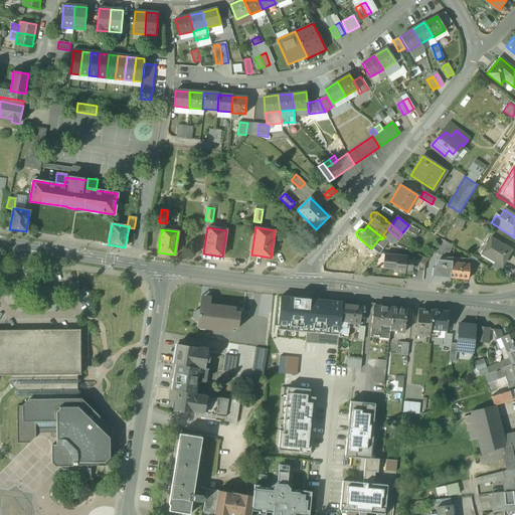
[(392,245),(398,238),(387,229),(383,234),(385,236),(383,238),(392,245)]
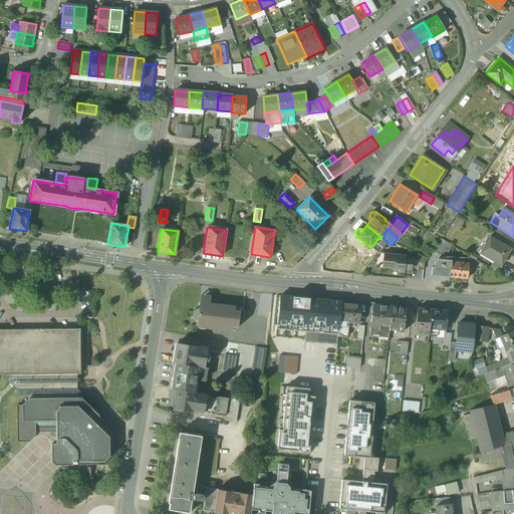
[(510,249),(490,238),(481,253),(491,260),(501,265),(510,249)]
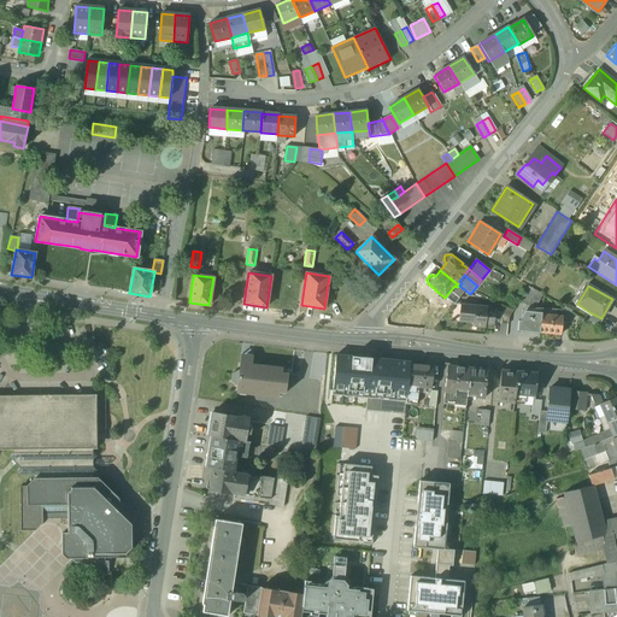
[(529,287),(519,301),(528,306),(530,304),(536,306),(542,294),(529,287)]
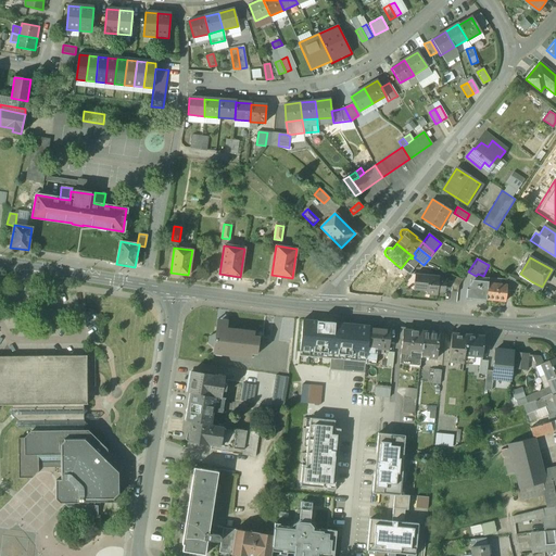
[(413,269),(405,263),(401,268),(408,274),(413,269)]
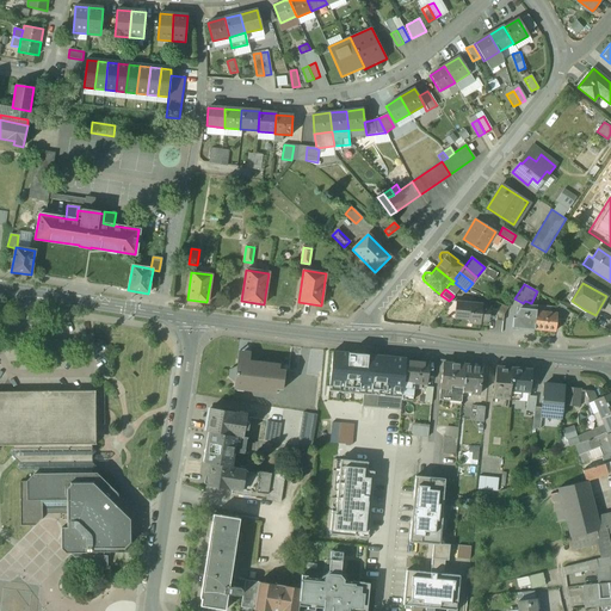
[(471,303),(456,302),(455,320),(469,321),(468,323),(480,325),(481,321),(488,322),(489,316),(489,310),(489,307),(471,306),(471,303)]
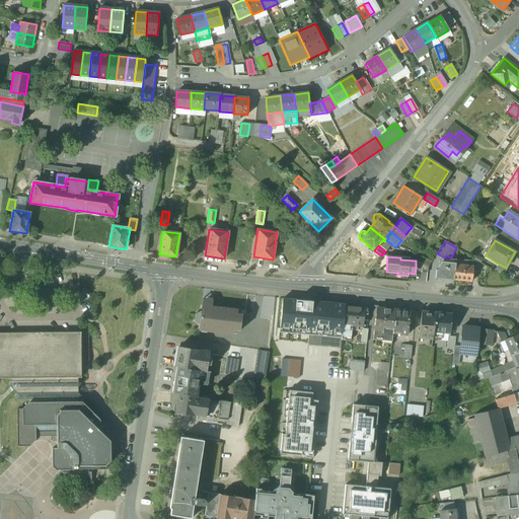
[(432,261),(423,257),(422,265),(422,269),(421,272),(428,273),(429,268),(432,261)]
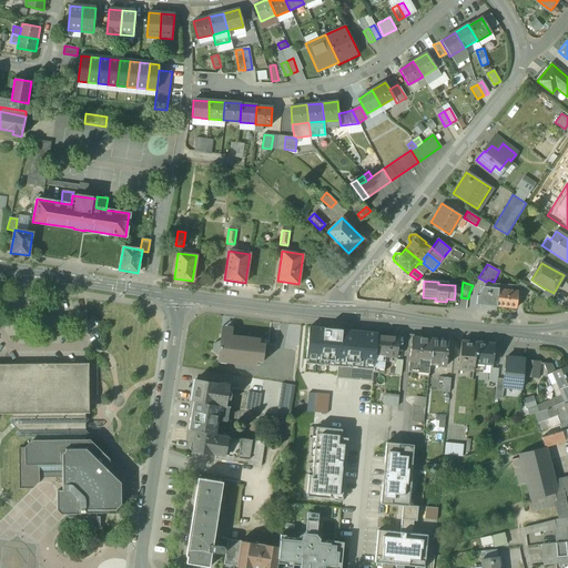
[(498,288),(483,286),(482,293),(478,293),(478,295),(477,295),(476,305),(497,306),(498,290),(498,288)]
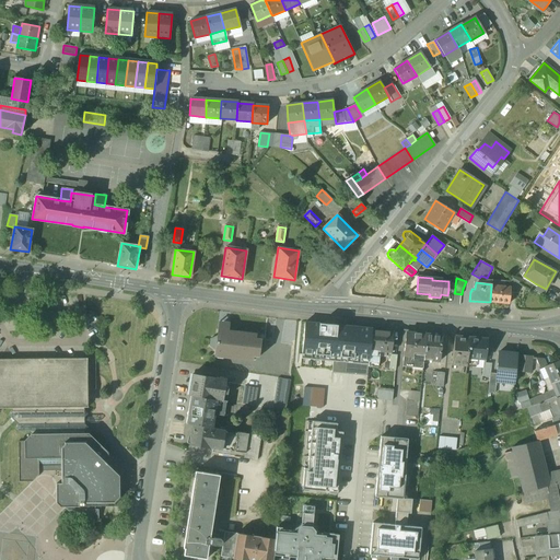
[(546,289),(535,283),(533,289),(544,295),(547,289),(546,289)]
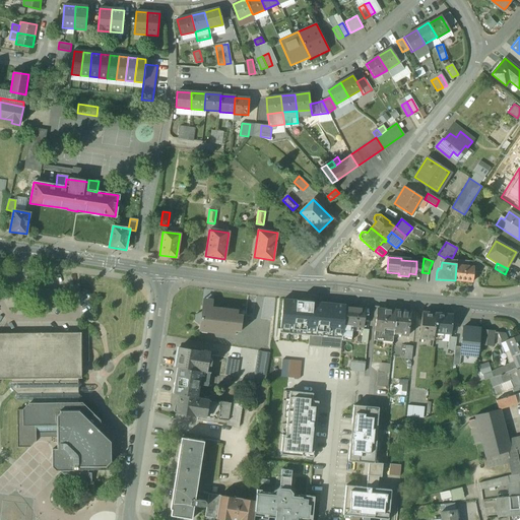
[(473,267),(456,265),(455,280),(472,282),(473,272),(473,267)]
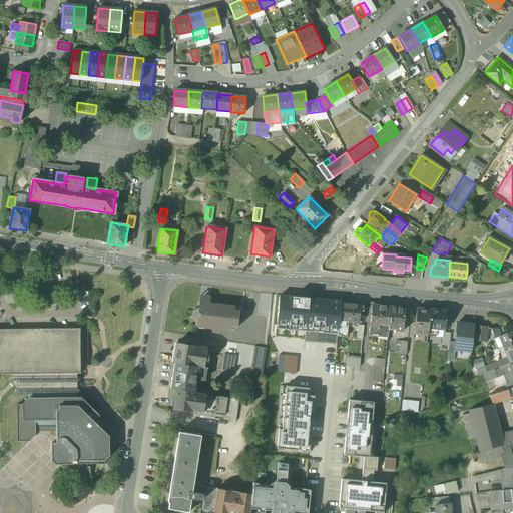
[(339,321),(341,301),(280,296),(276,329),(305,332),(338,335),(339,321)]
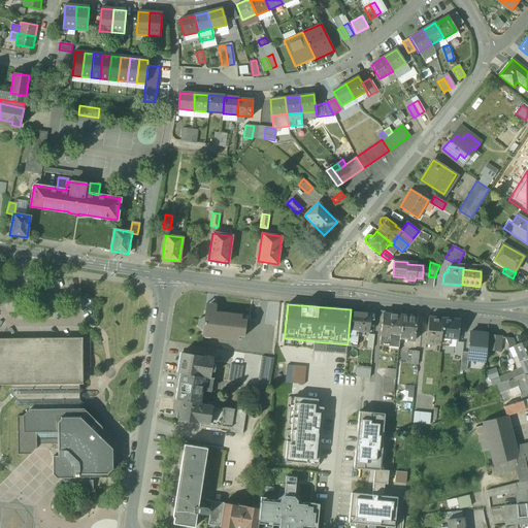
[(241,314),(205,309),(204,318),(203,318),(198,319),(197,325),(201,328),(202,328),(201,336),(211,337),(212,332),(243,336),(245,320),(240,319),(241,314)]
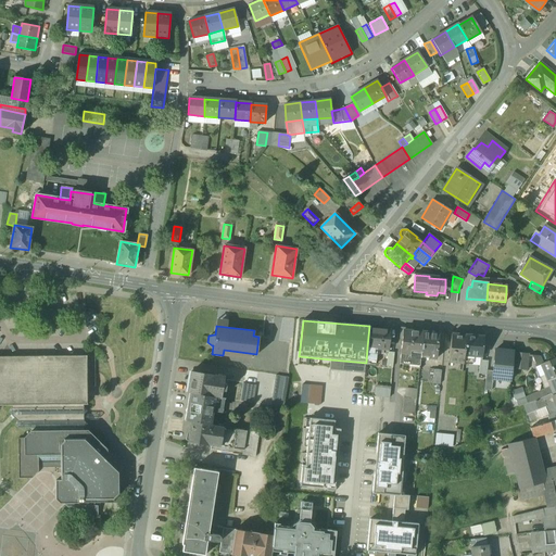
[(390,328),(369,326),(367,348),(374,348),(388,349),(390,328)]
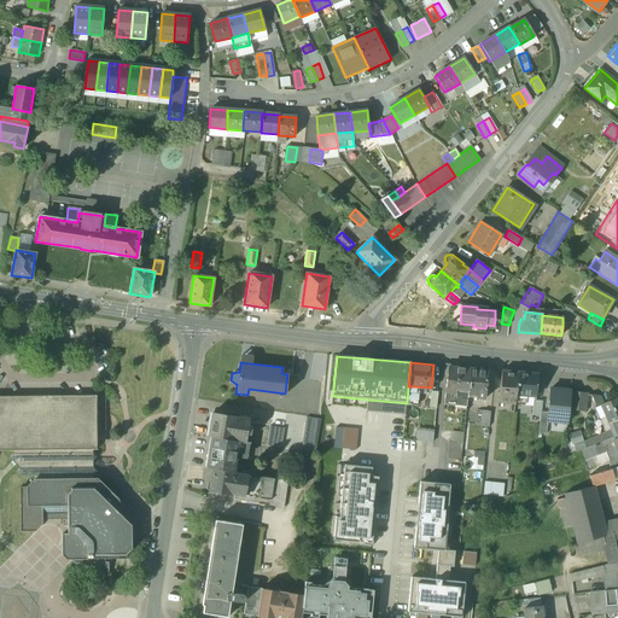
[(464,367),(447,366),(444,391),(454,392),(454,395),(467,396),(467,394),(470,368),(470,367),(464,367)]
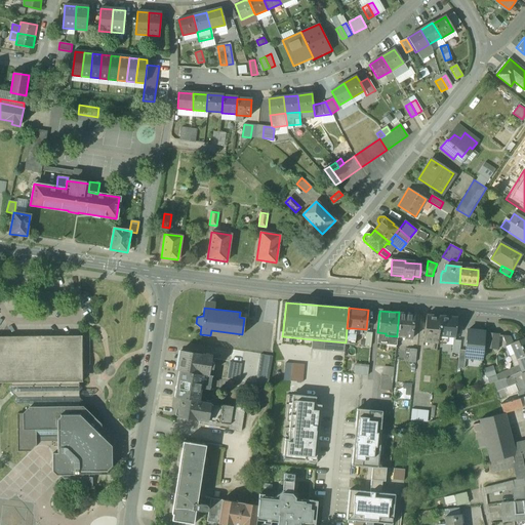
[(413,314),(399,313),(397,334),(404,335),(403,337),(411,337),(413,314)]
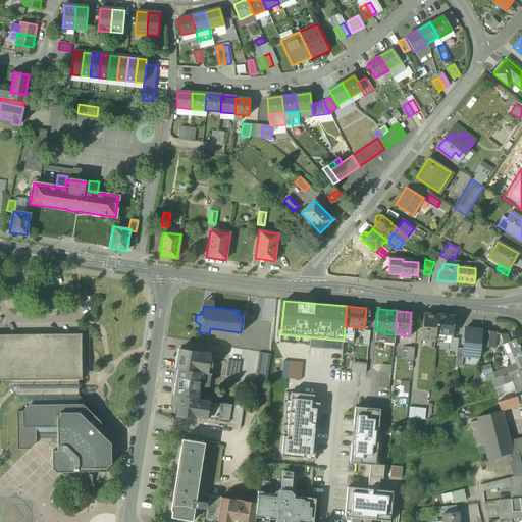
[(437,314),(423,312),(420,340),(434,342),(435,333),(437,314)]
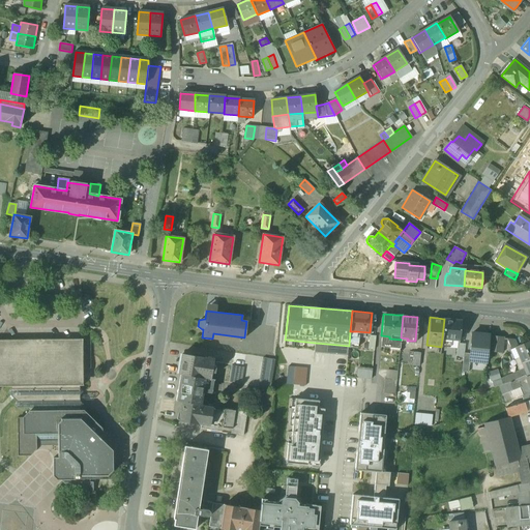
[(461,320),(444,319),(442,339),(459,340),(461,320)]
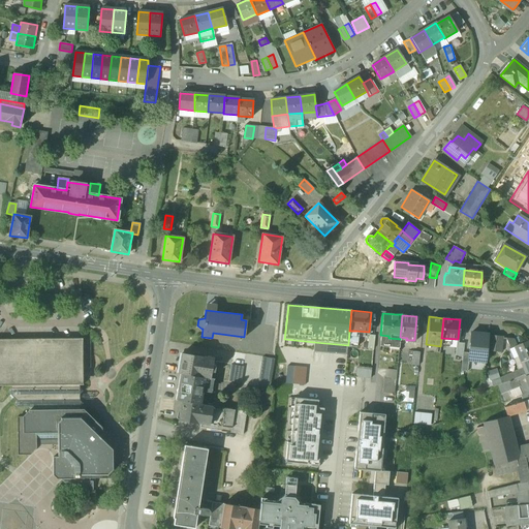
[(355,331),(349,331),(348,345),(348,346),(356,347),(358,335),(355,335),(355,331)]
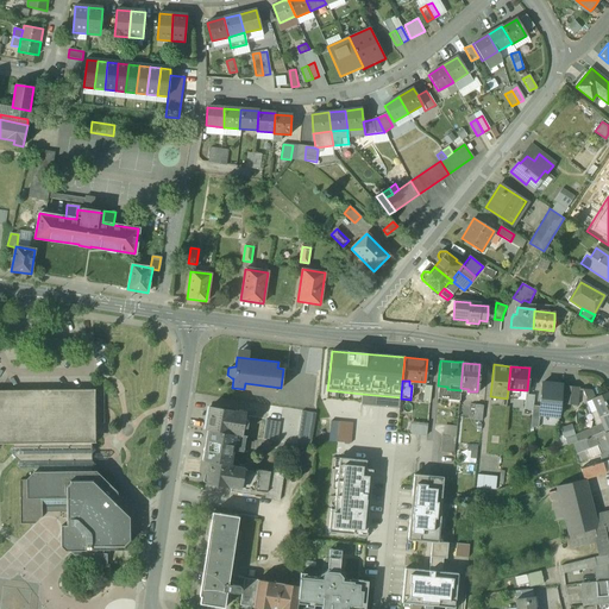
[(460,390),(447,389),(447,387),(438,385),(437,397),(459,400),(460,390)]
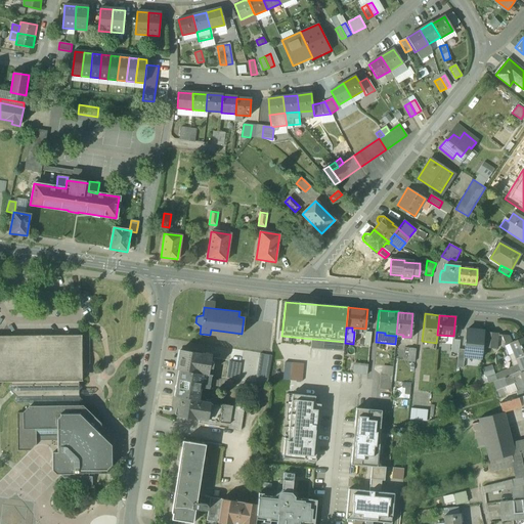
[(481,359),(484,334),(468,332),(465,357),(481,359)]
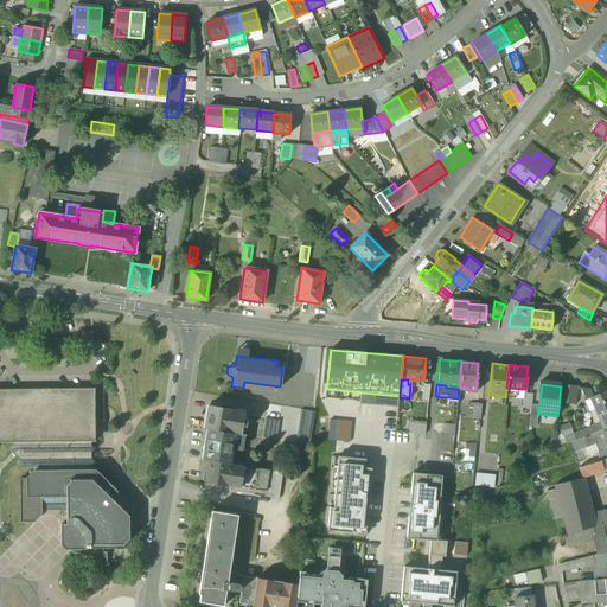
[(577,388),(561,387),(558,402),(575,404),(577,388)]
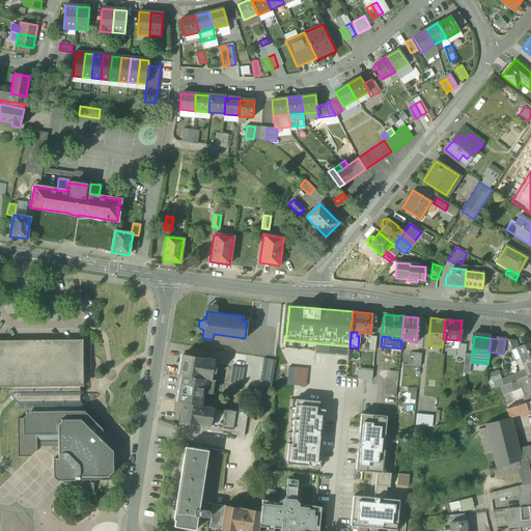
[(510,340),(513,347),(520,345),(516,338),(510,340)]
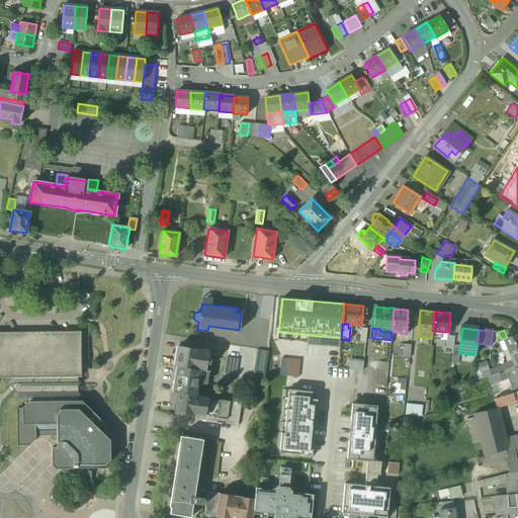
[(81,360),(81,331),(0,332),(0,376),(78,376),(81,376),(81,360)]
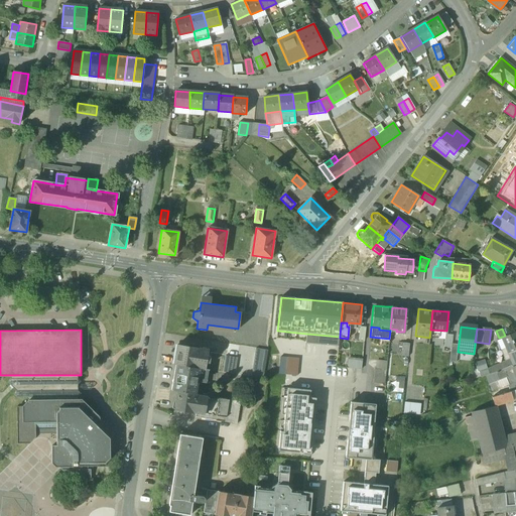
[(515,333),(497,340),(504,355),(508,353),(515,349),(515,333)]
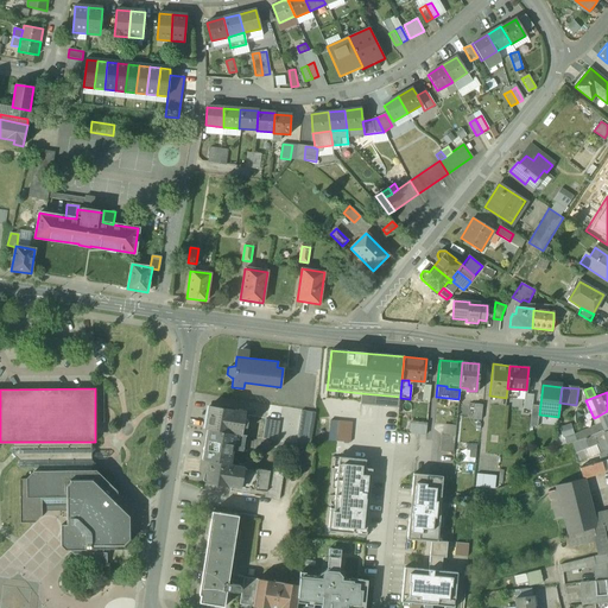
[(400,397),(361,393),(360,405),(399,409),(400,398),(400,397)]
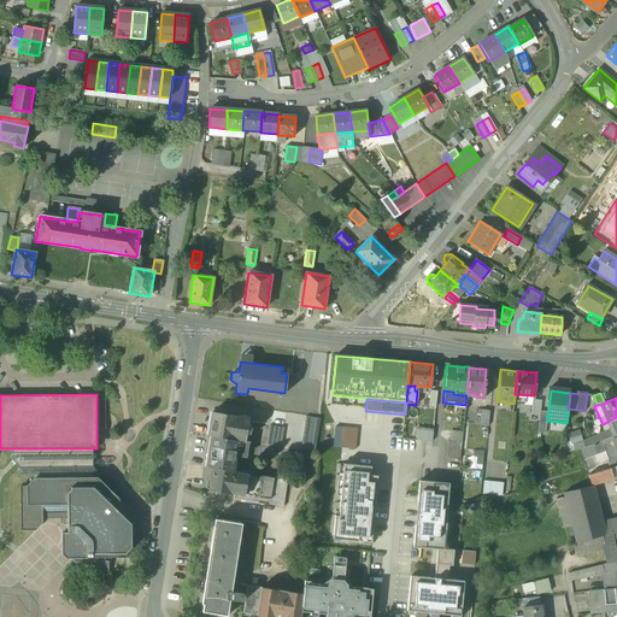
[(540,400),(532,400),(530,415),(539,416),(540,400)]
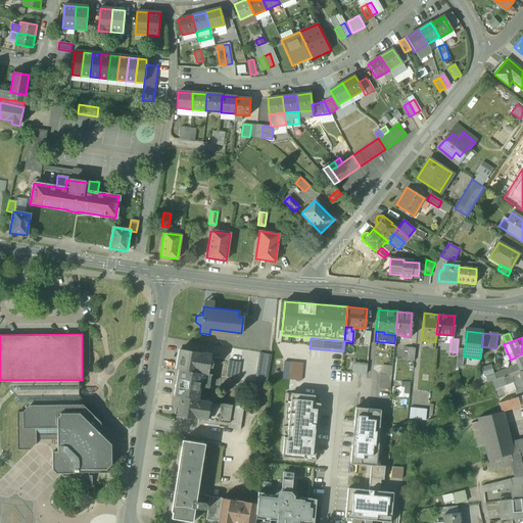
[(415,347),(408,346),(407,360),(414,361),(415,347)]
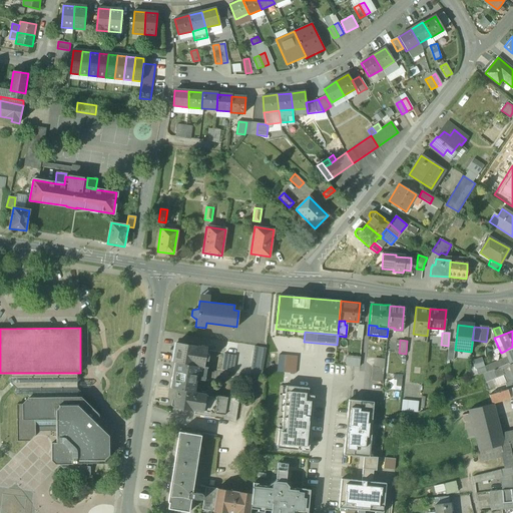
[(238,343),(226,342),(224,353),(236,355),(238,343)]
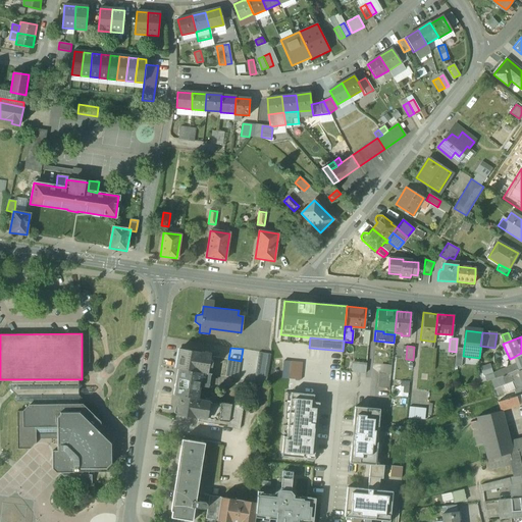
[(210,353),(178,349),(176,368),(179,369),(207,373),(210,353)]
